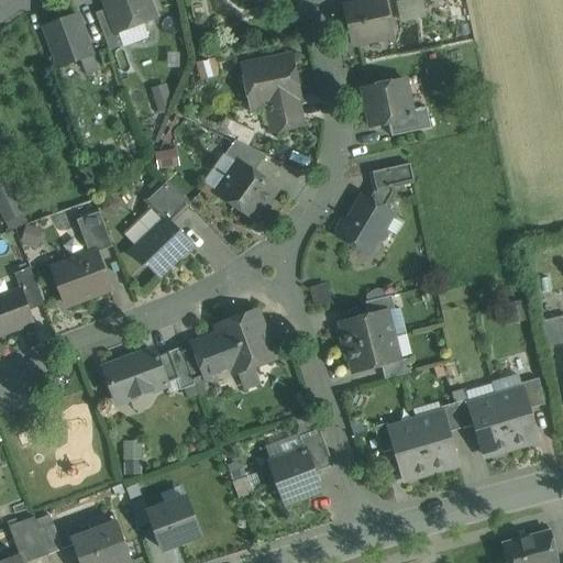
[(146,0),(105,0),(109,9),(118,31),(119,31),(154,18),(146,0)]
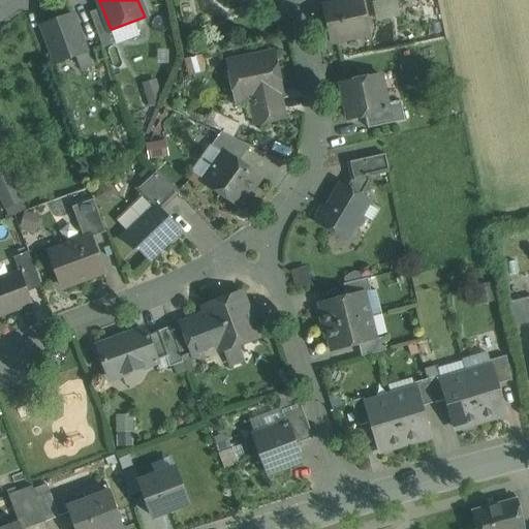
[(361,0),(359,0),(324,7),(332,42),(368,34),(361,0)]
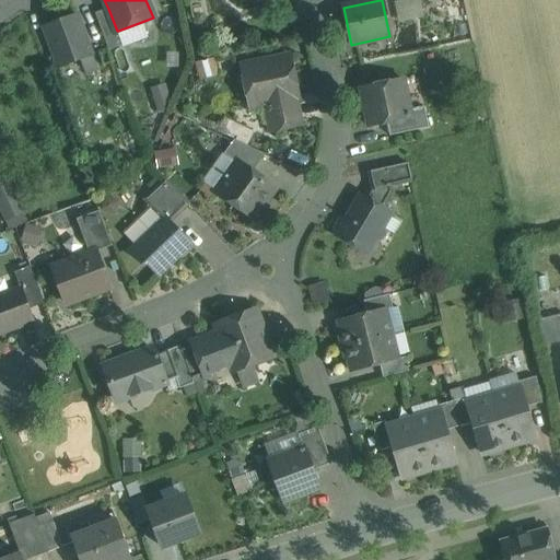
[(393,0),(397,20),(423,14),(420,0),(393,0)]
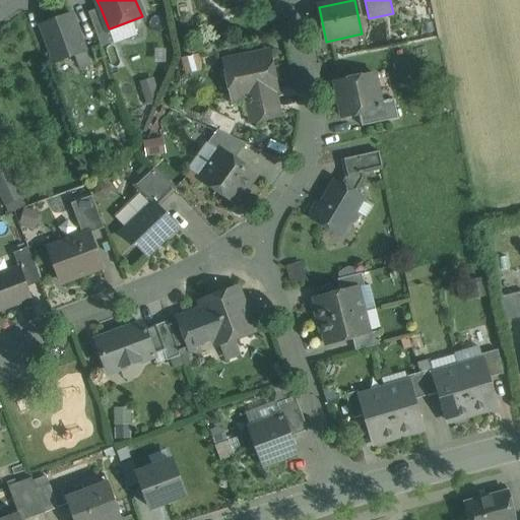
[(109,28),(101,8),(88,12),(102,47),(105,46),(115,42),(110,28),(109,28)]
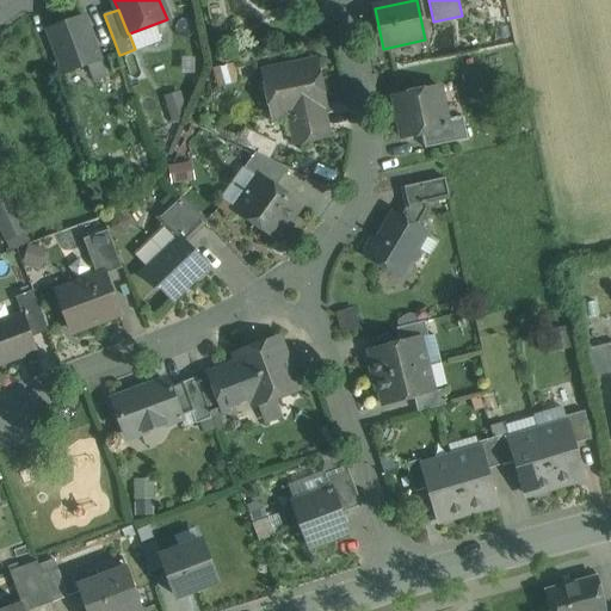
[(84,17),(48,30),(65,73),(100,60),(84,17)]
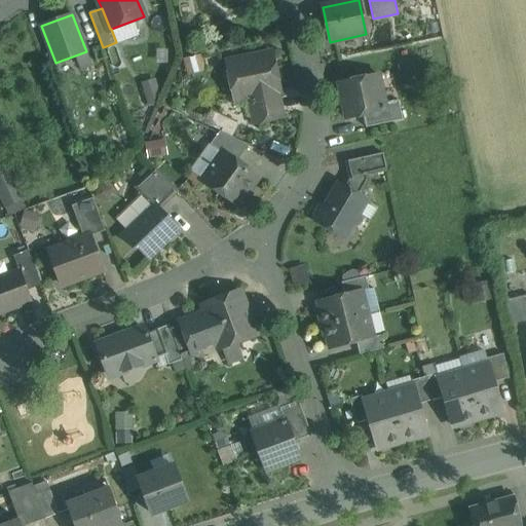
[(118,50),(116,42),(106,46),(118,79),(126,76),(117,51),(118,50)]
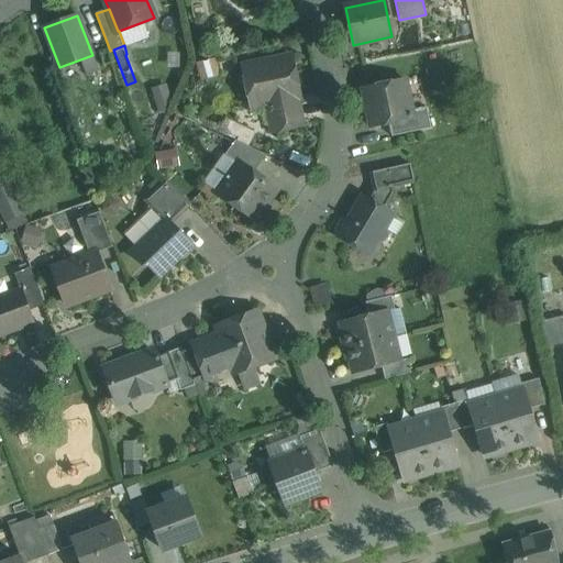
[(293,56),(242,66),(251,109),(267,106),(297,99),(301,98),(293,56)]
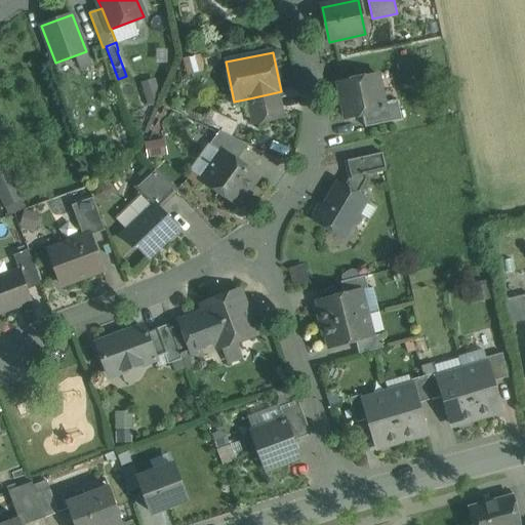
[(377,75),(337,83),(346,119),(363,116),(386,111),(384,104),(377,75)]
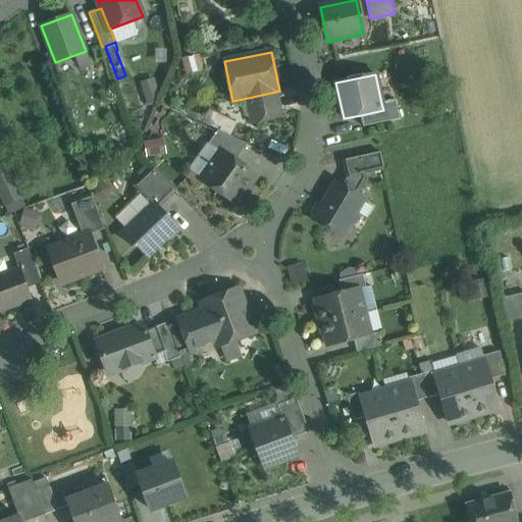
[(129,77),(117,82),(123,97),(135,93),(129,77)]
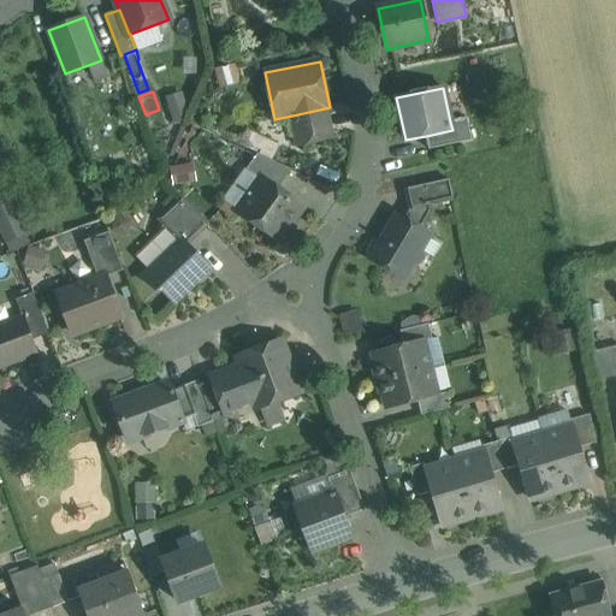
[(325,108),(292,116),(298,146),(331,138),(325,108)]
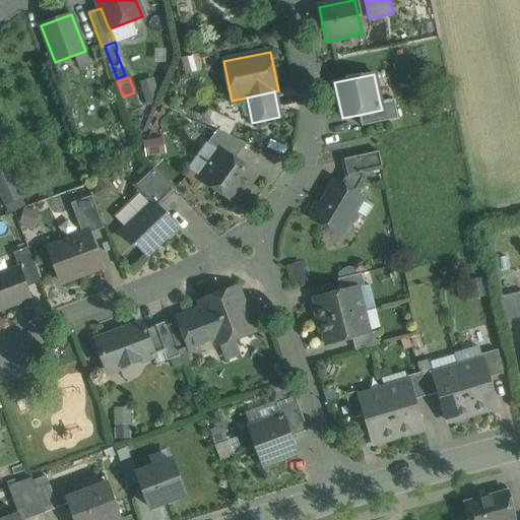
[(394,100),(380,103),(382,110),(360,115),(362,126),(398,119),(394,100)]
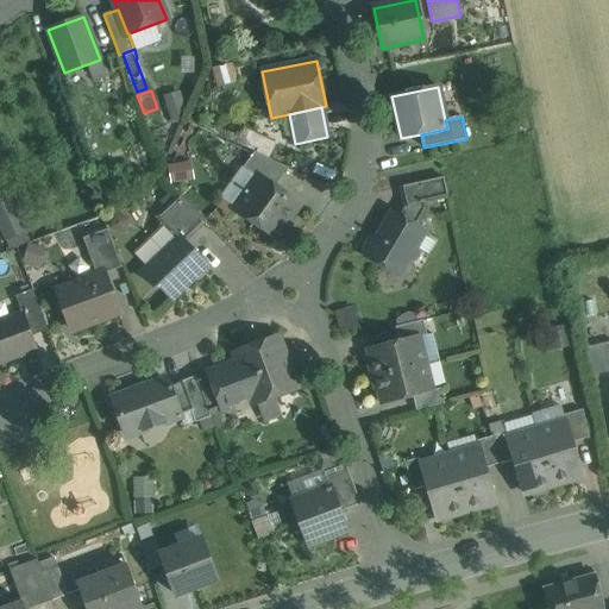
[(236,140),(267,151),(271,138),(240,127),(236,140)]
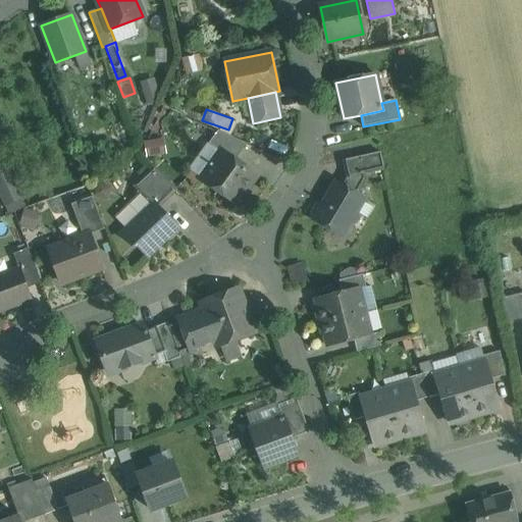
[(247,144),(218,131),(209,144),(221,153),(222,152),(235,161),(247,144)]
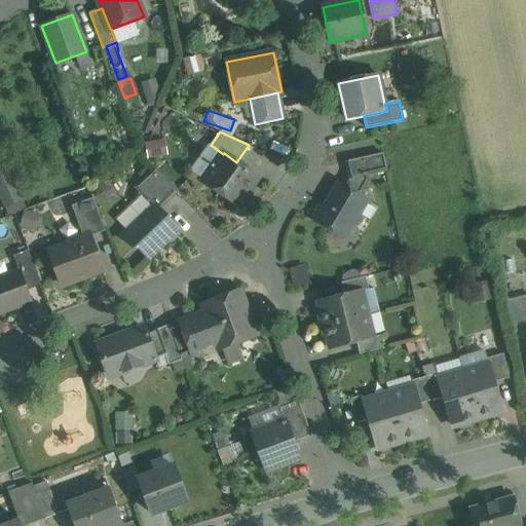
[(145,140),(146,155),(165,154),(164,139),(145,140)]
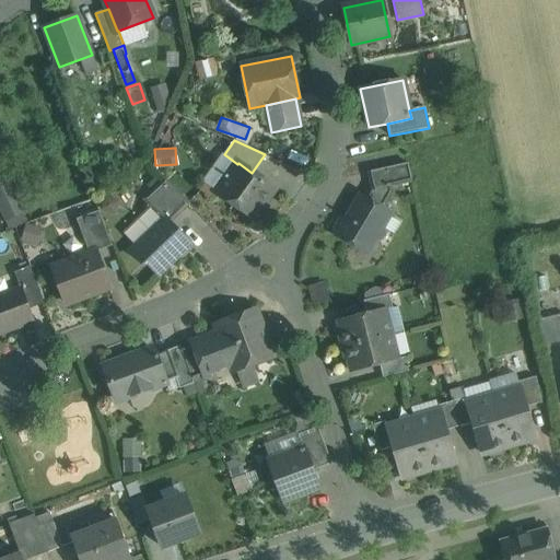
[(252,173),(238,163),(237,164),(218,193),(253,218),(275,188),(252,173)]
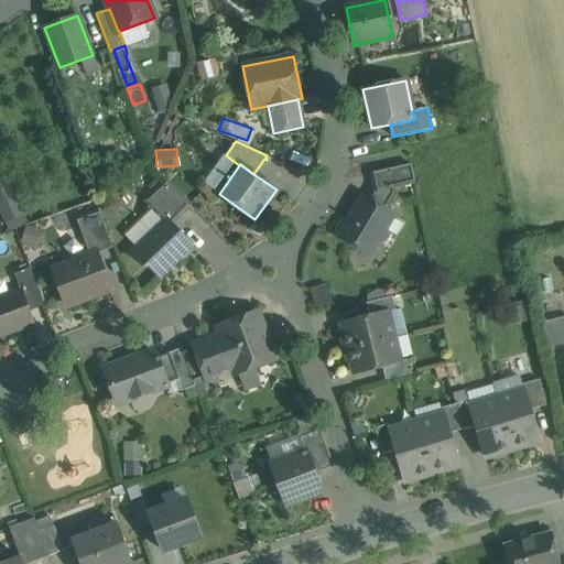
[(411,164),(372,173),(376,191),(393,186),(414,182),(411,164)]
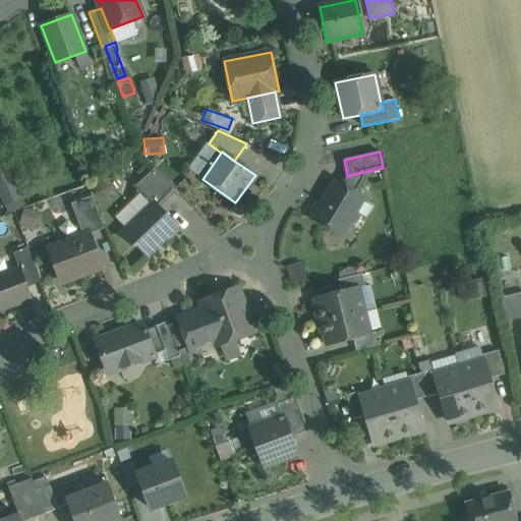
[(172,185),(180,177),(165,159),(156,167),(172,185)]
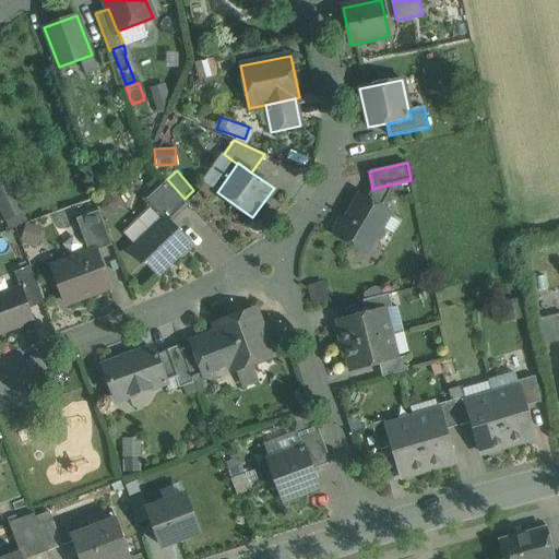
[(7,176),(0,178),(0,203),(7,218),(23,212),(7,176)]
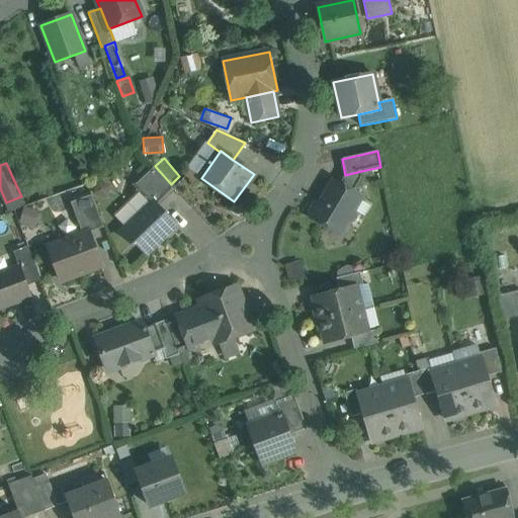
[(174,189),(153,167),(135,184),(153,203),(153,202),(156,205),(174,189)]
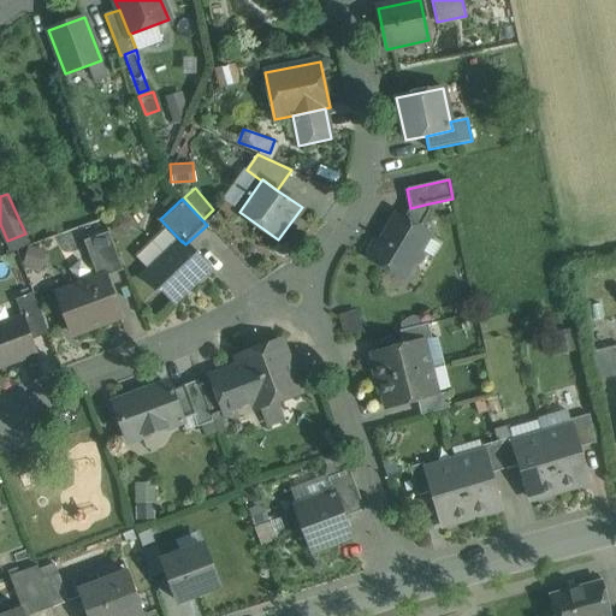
[(408,208),(402,219),(397,215),(381,241),(377,242),(369,253),(371,259),(371,260),(403,279),(413,264),(418,262),(421,256),(420,250),(430,235),(420,229),(431,212),(430,203),(410,208),(408,208)]
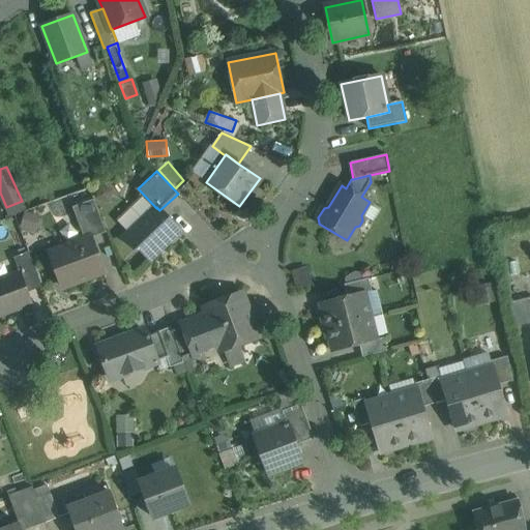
[(94,200),(72,207),(85,240),(90,238),(91,238),(107,233),(94,200)]
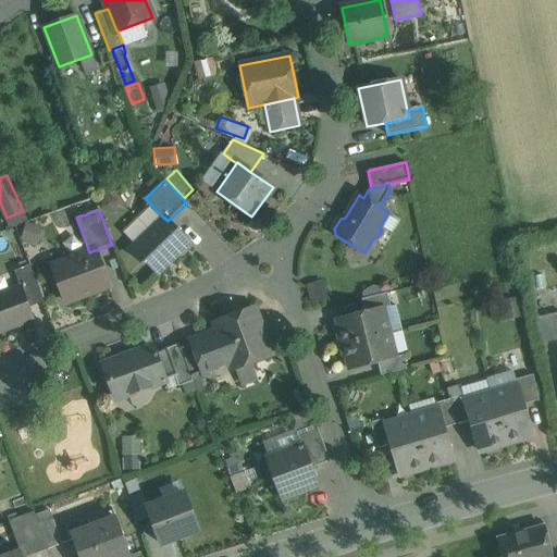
[(164,219),(131,250),(143,263),(146,260),(158,273),(177,254),(182,254),(188,248),(188,243),(168,221),(164,218),(164,219)]
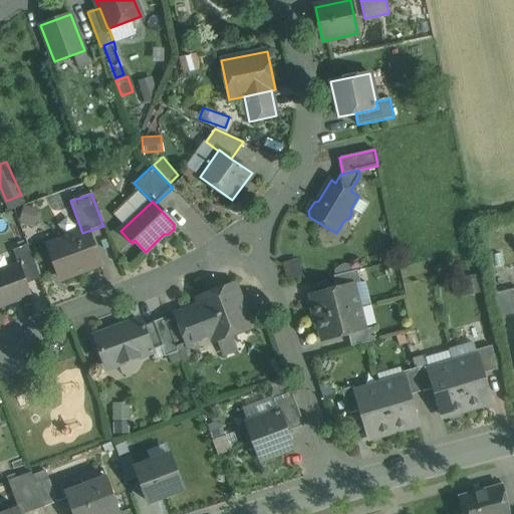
[(82,233),(49,245),(62,279),(100,265),(88,231),(87,231),(82,233)]
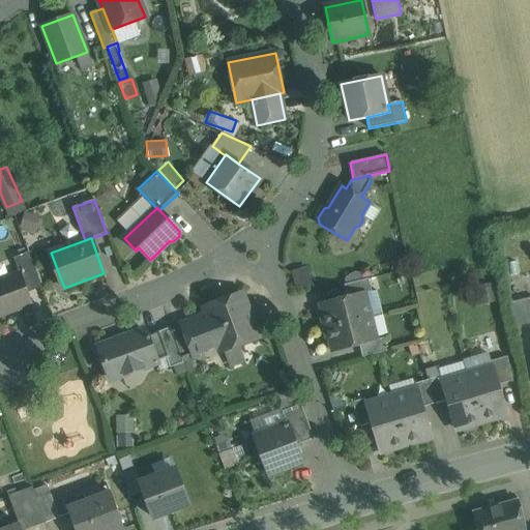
[(29,252),(13,258),(20,273),(27,293),(42,288),(29,252)]
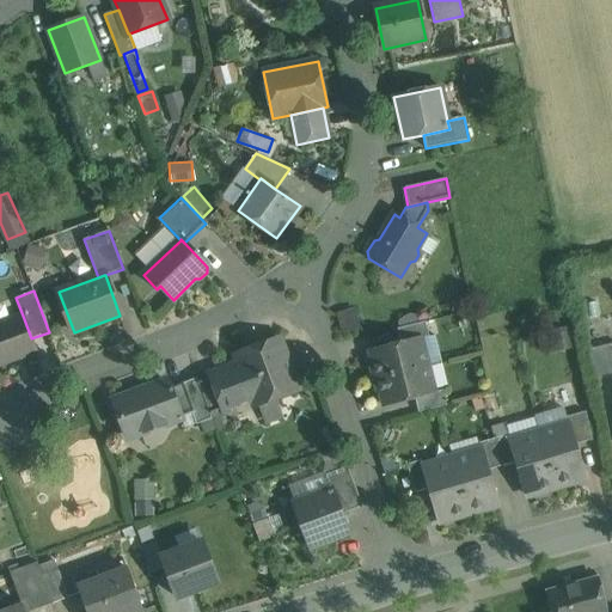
[(23,316),(0,323),(0,363),(37,352),(31,338),(23,316)]
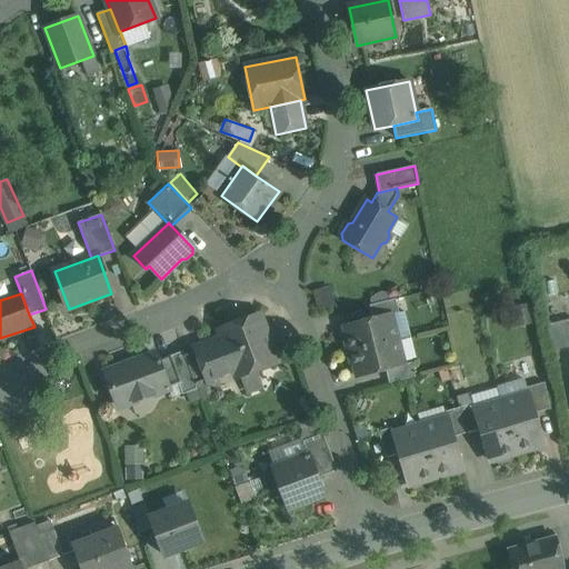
[(396,299),(369,306),(372,319),(391,315),(391,316),(399,313),(396,299)]
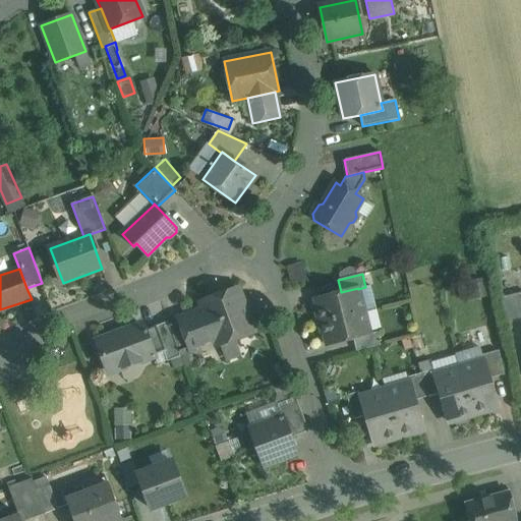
[(236,290),(204,301),(201,302),(203,304),(206,311),(194,316),(204,343),(216,339),(217,343),(218,345),(220,344),(251,332),(252,332),(254,331),(253,329),(238,291),(239,291),(238,288),(236,289),(236,290)]
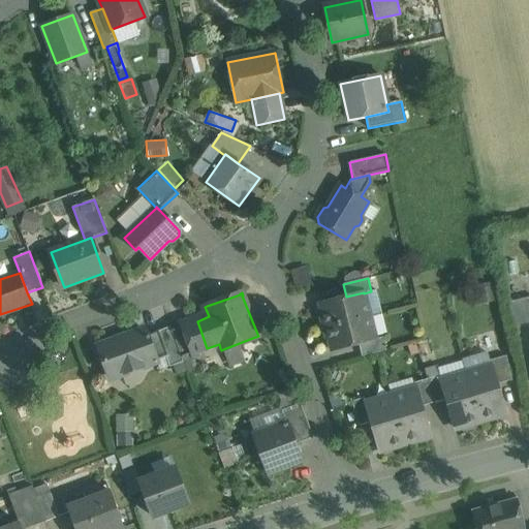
[(346,297),(319,304),(325,328),(370,316),(364,293),(364,292),(346,297)]
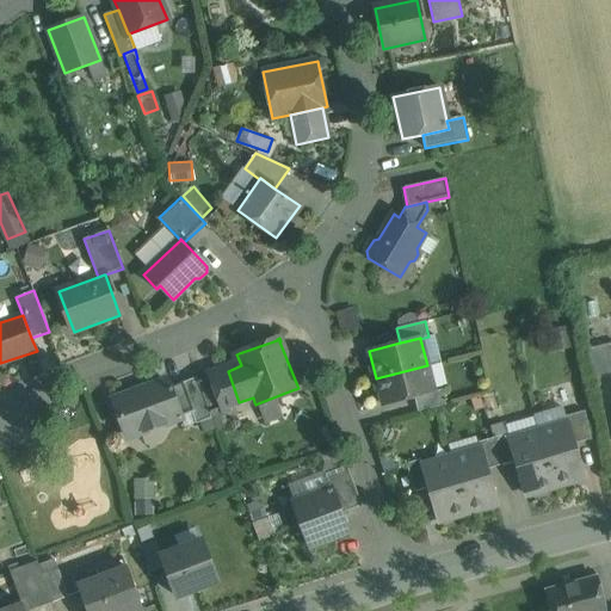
[(610,344),(588,350),(594,377),(610,374),(610,344)]
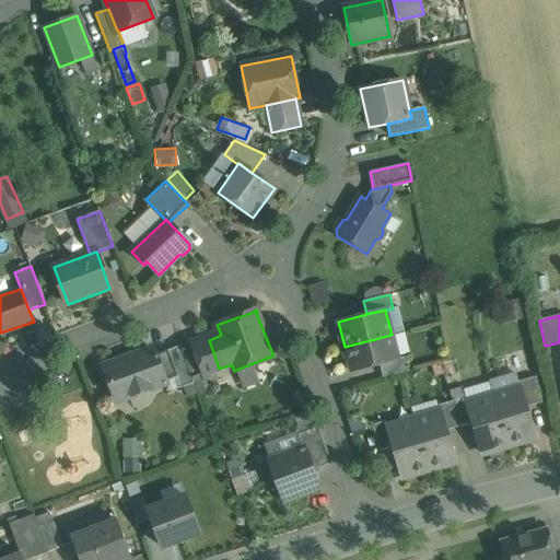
[(392,335),(345,347),(351,372),(380,364),(398,360),(398,359),(392,335)]
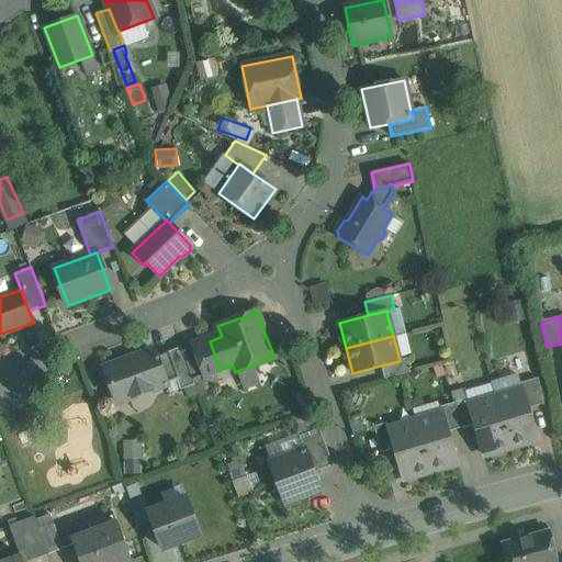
[(210,341),(182,351),(193,380),(220,370),(210,341)]
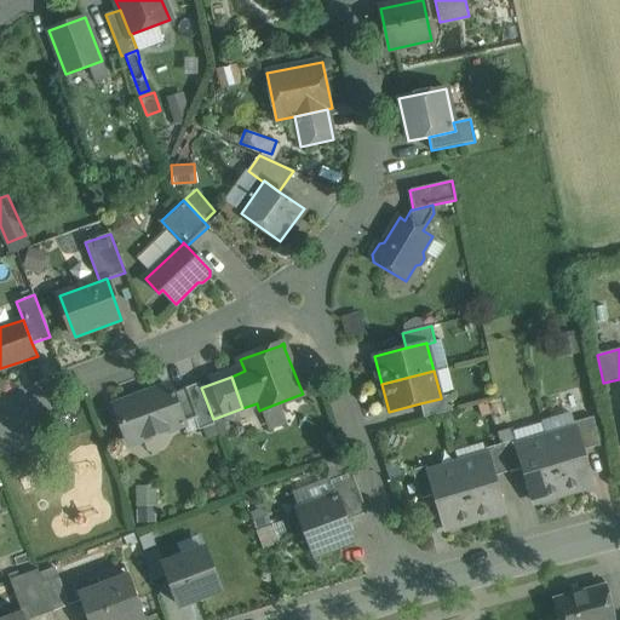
[(200,383),(173,394),(184,423),(195,419),(200,430),(214,424),(213,419),(201,388),(200,383)]
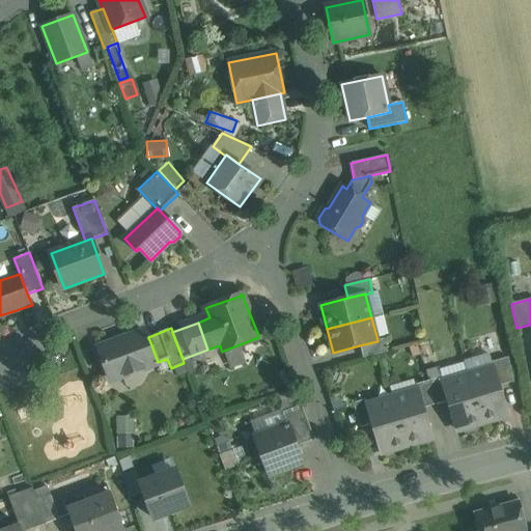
[(145,331),(99,348),(111,380),(158,362),(148,337),(145,331)]
